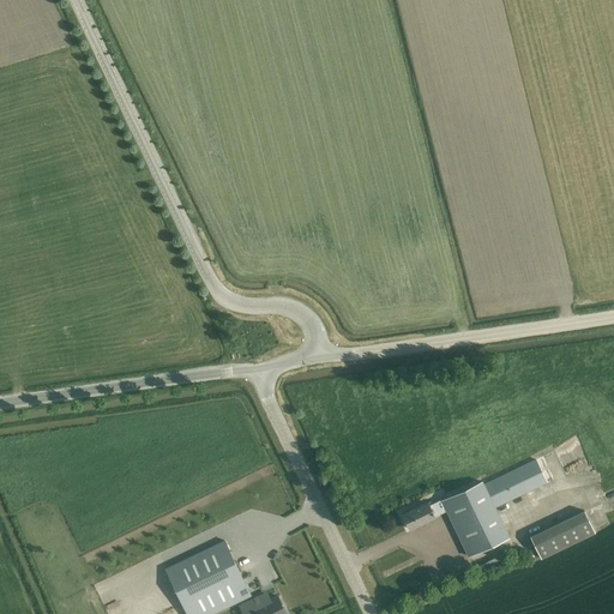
[(428,504),(414,510),(403,515),(410,529),(435,517),(433,515),(446,509),(469,557),(507,537),(494,507),(547,482),(536,461),(482,486),(481,483),(444,501),(441,500),(429,506),(428,504)]
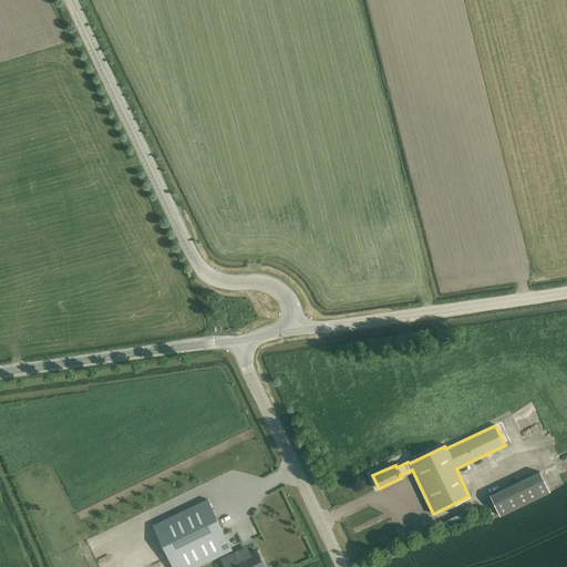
[(539,472),(490,495),(500,516),(549,492),(539,472)]
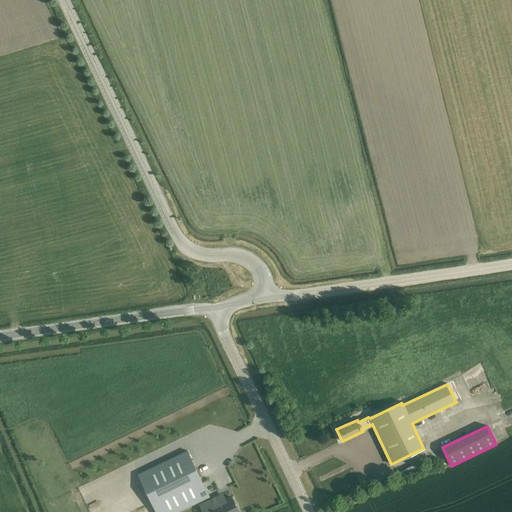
[(186,451),(138,474),(155,511),(176,511),(209,496),(186,451)]
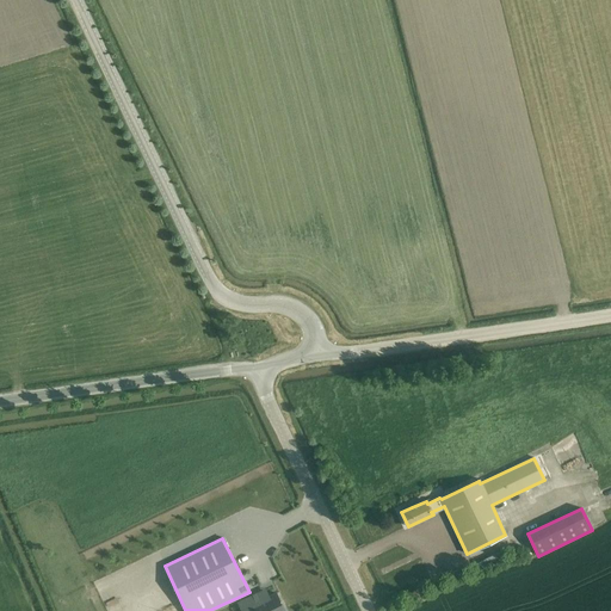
[(264,587),(238,600),(241,610),(247,608),(248,610),(287,610),(278,591),(267,596),(264,587)]
